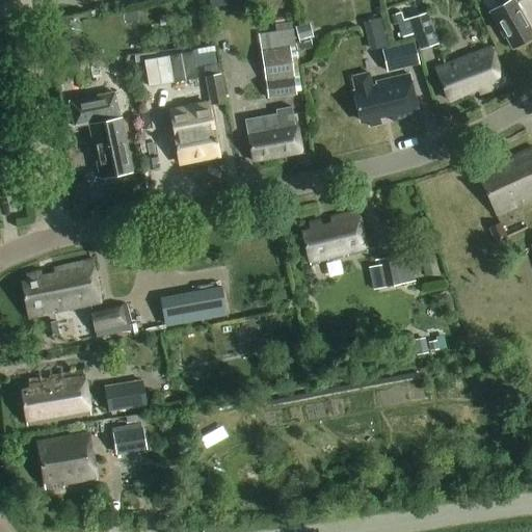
[(525,28),(528,26),(515,3),(521,0),(499,0),(502,5),(489,12),(504,40),(507,37),(513,49),(531,38),(525,28)]
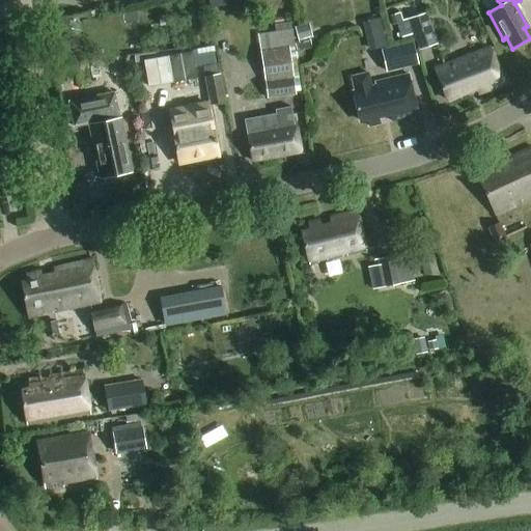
[(401,39),(414,35),(409,19),(402,21),(400,14),(394,16),(401,39)]
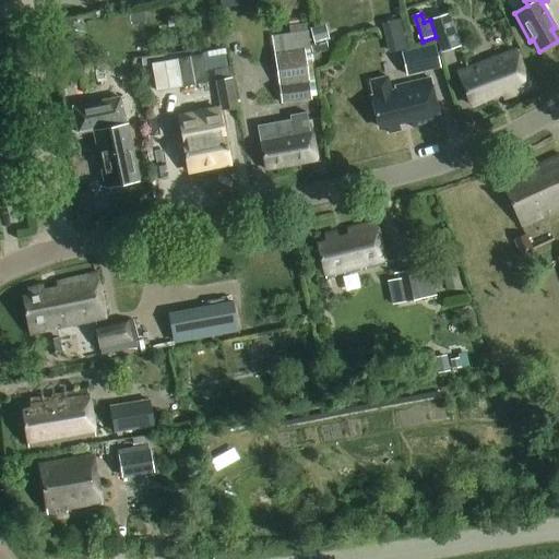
[(430,20),(436,37),(441,54),(460,47),(449,14),(430,20)]
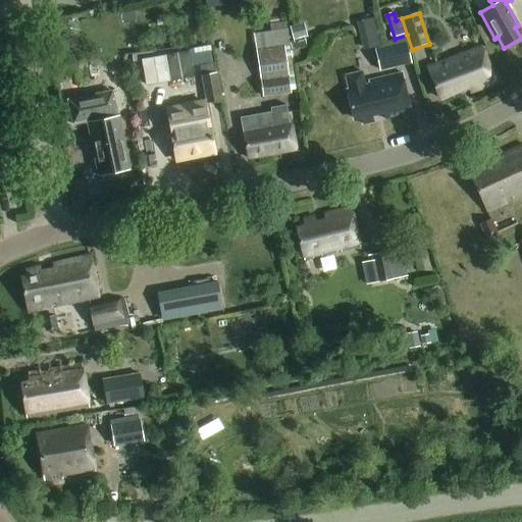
[(374,18),(357,22),(359,33),(376,29),(374,18)]
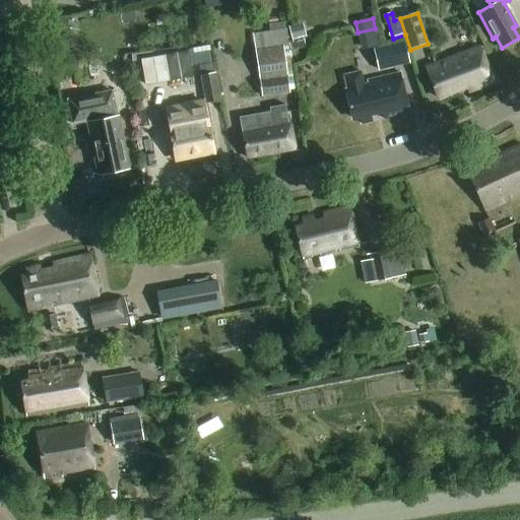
[(307,38),(303,23),(288,27),(293,41),(307,38)]
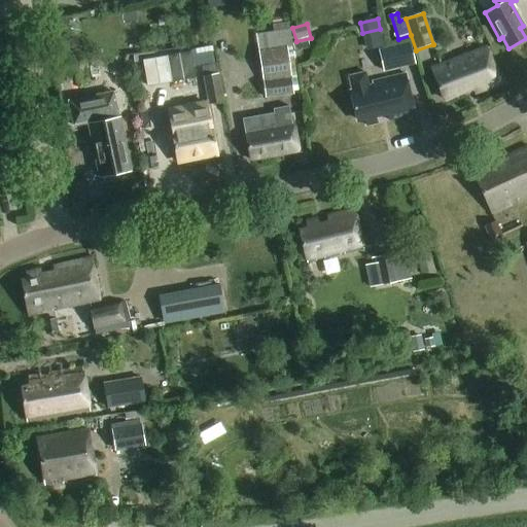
[(292,94),(291,91),(297,90),(289,31),(257,35),(267,98),(292,94)]
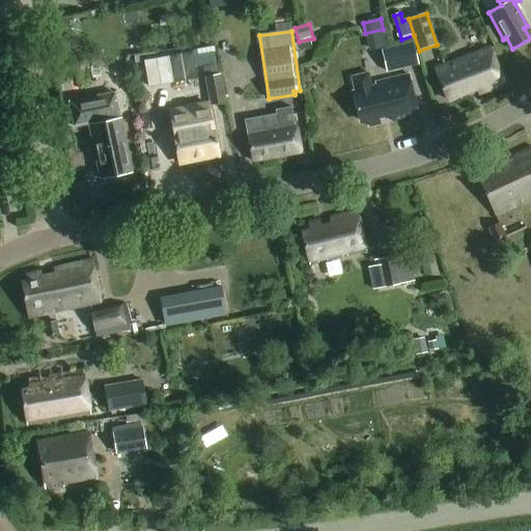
[(309,40),(296,44),(298,53),(312,49),(309,40)]
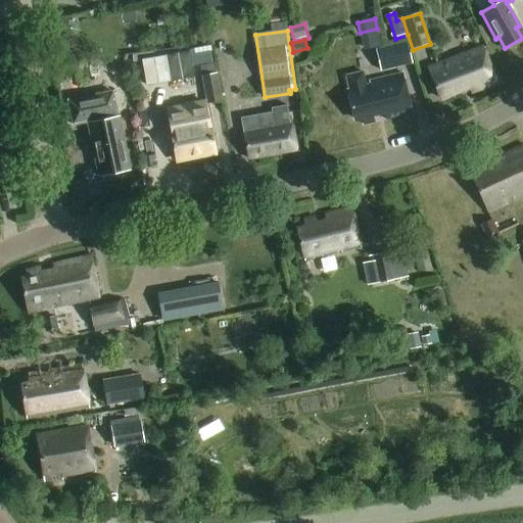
[(408,43),(376,50),(382,73),(413,65),(408,43)]
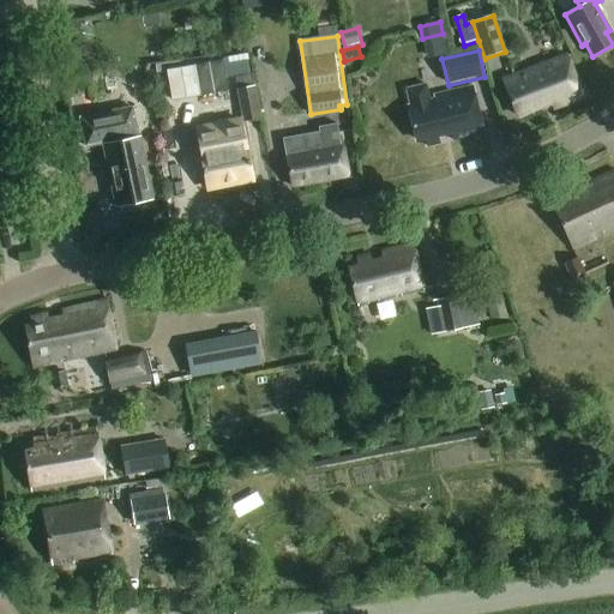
[(250,74),(246,54),(222,59),(226,78),(250,74)]
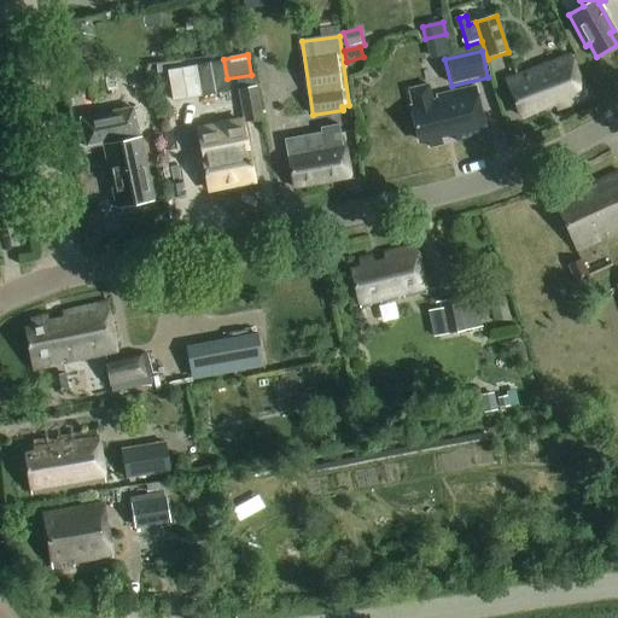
[(557,110),(587,99),(570,57),(506,81),(519,117),(554,104),(557,110)]
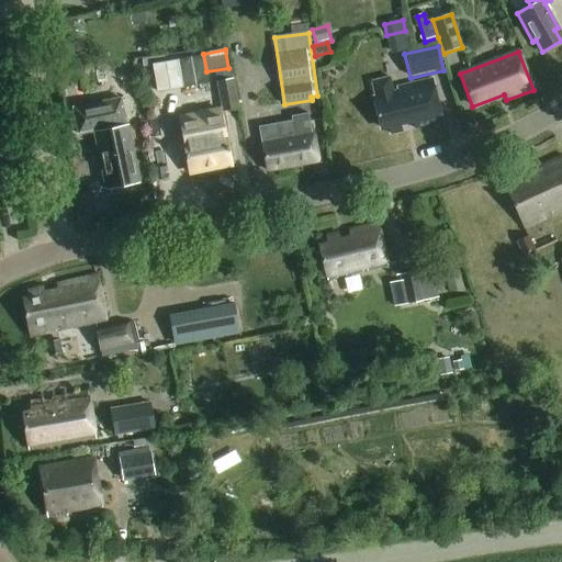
[(223,112),(238,109),(231,69),(215,71),(223,112)]
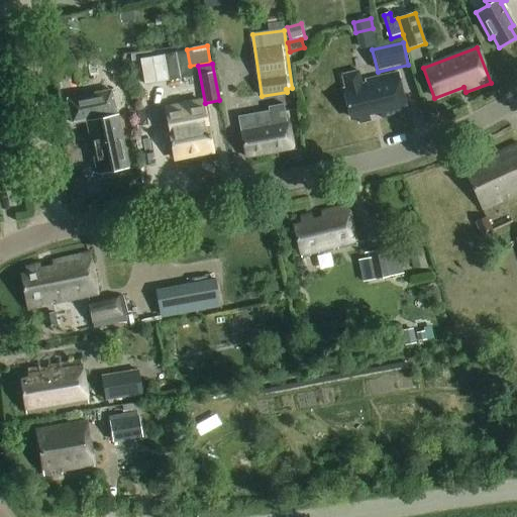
[(382,118),(407,113),(398,73),(365,81),(366,85),(362,86),(358,72),(341,76),(344,87),(342,87),(349,117),(357,116),(359,123),(370,121),(369,115),(380,112),(382,118)]
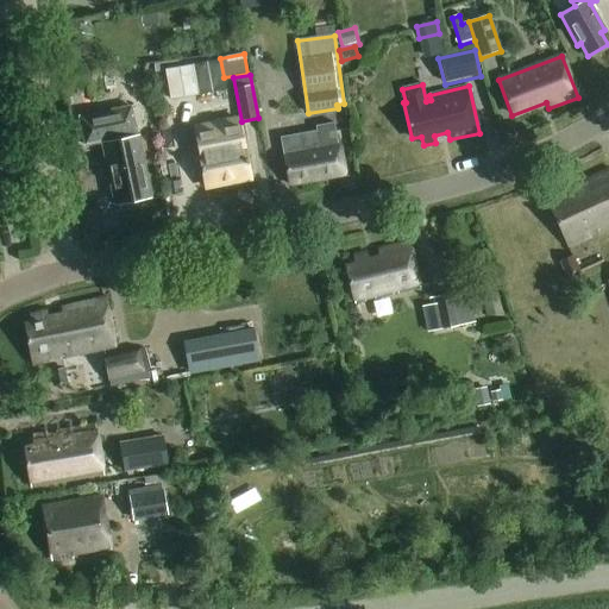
[(137,136),(131,107),(130,107),(80,118),(86,146),(101,143),(110,180),(113,179),(119,203),(148,199),(142,173),(146,171),(138,136),(137,136)]
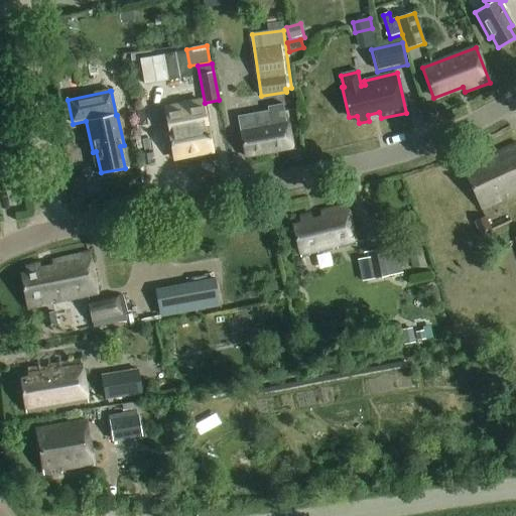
[(266,107),(267,112),(237,117),(245,157),(292,148),(286,117),(285,117),(282,104),(266,107)]
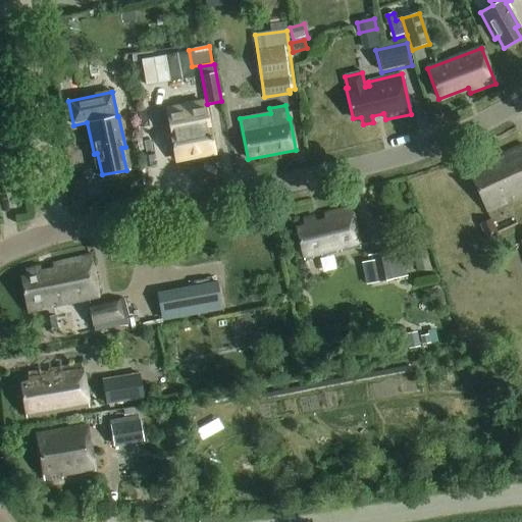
[(175,160),(215,152),(209,120),(183,125),(184,129),(170,133),(175,160)]
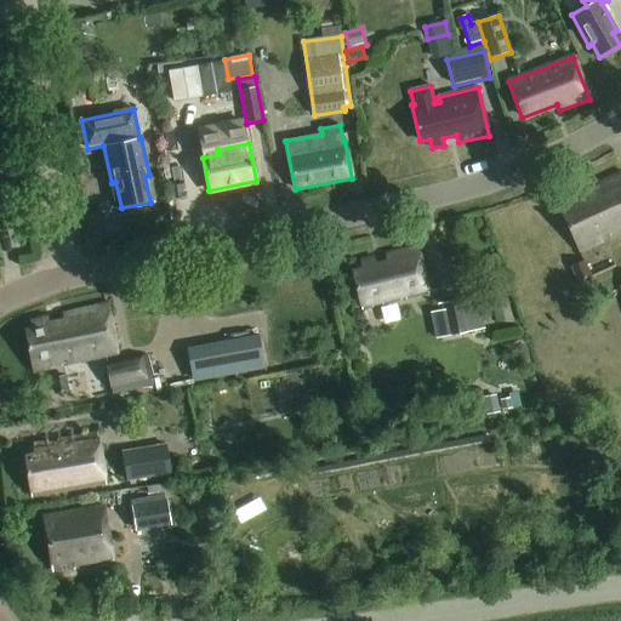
[(620,233),(620,172),(591,187),(593,193),(582,198),(580,192),(565,198),(570,208),(560,212),(579,252),(602,241),(600,238),(608,235),(610,239),(620,233)]
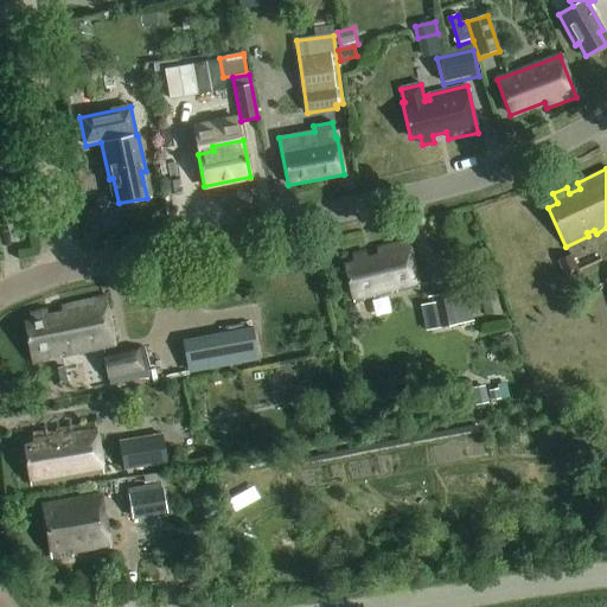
[(419,287),(408,242),(377,250),(379,259),(366,261),(364,253),(353,255),(355,264),(345,266),(353,302),(419,287)]
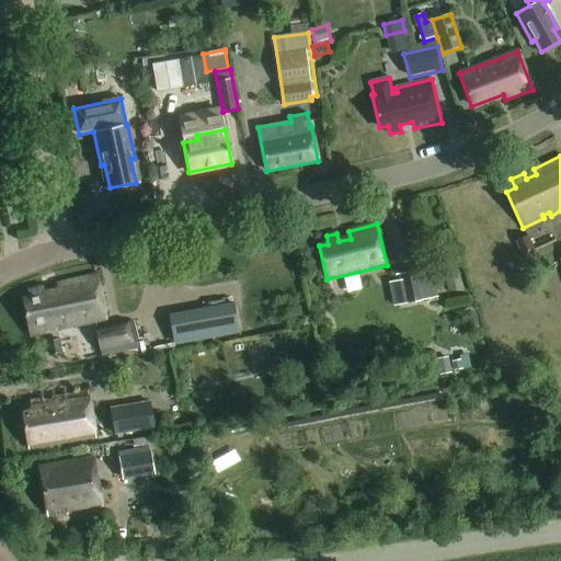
[(514,241),(521,256),(534,251),(527,236),(514,241)]
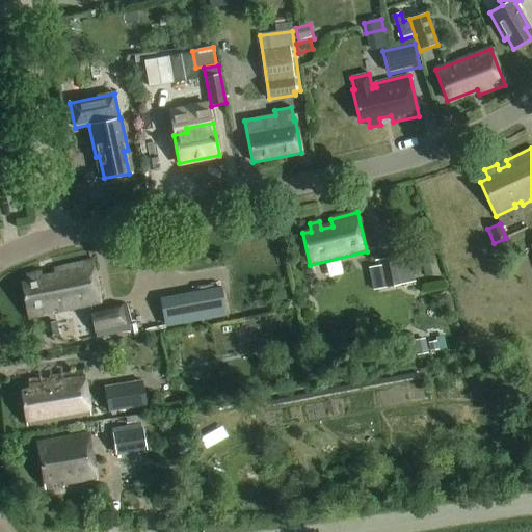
[(368,269),(372,290),(414,282),(408,254),(377,260),(378,267),(368,269)]
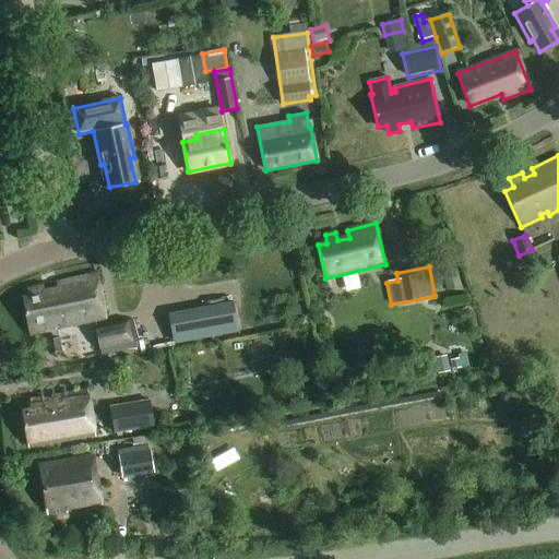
[(106,319),(97,272),(56,282),(58,290),(44,294),(42,285),(26,288),(28,297),(22,298),(30,335),(106,319)]
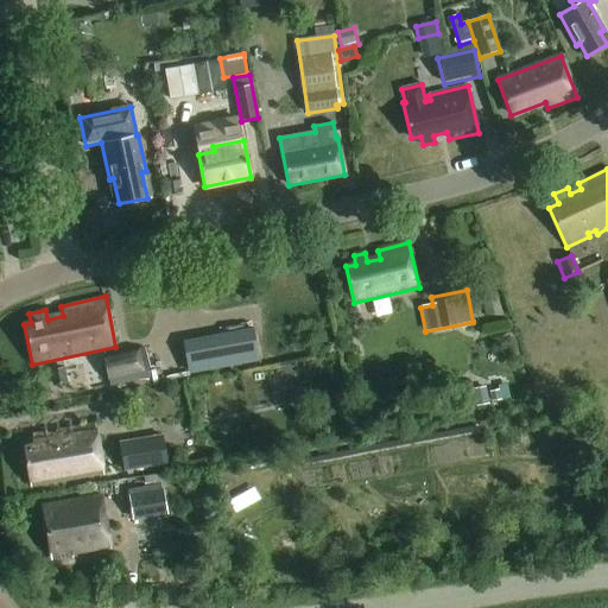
[(251,328),(184,340),(190,374),(257,362),(251,328)]
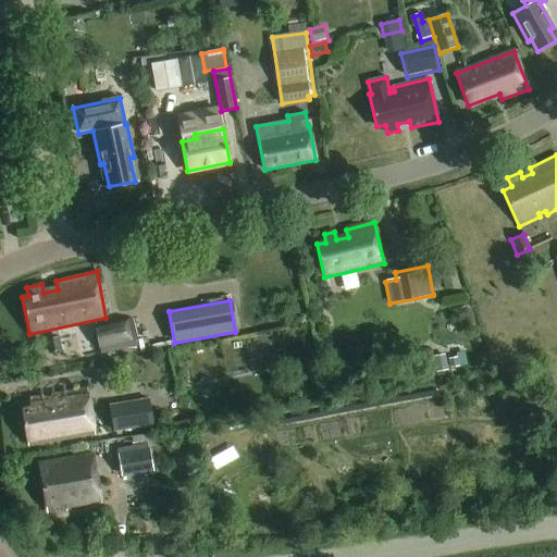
[(101,354),(138,346),(132,319),(95,327),(101,354)]
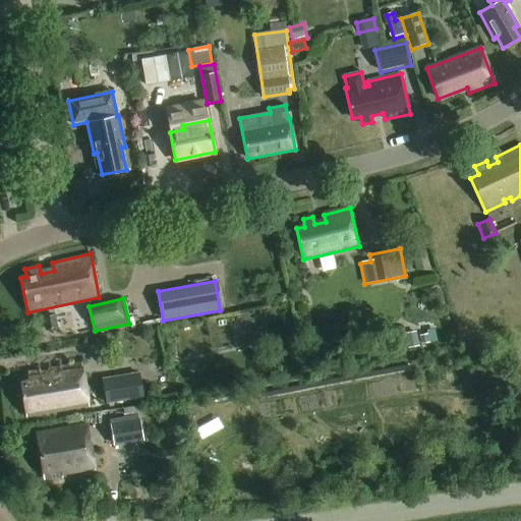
[(55,316),(43,320),(46,332),(58,330),(55,316)]
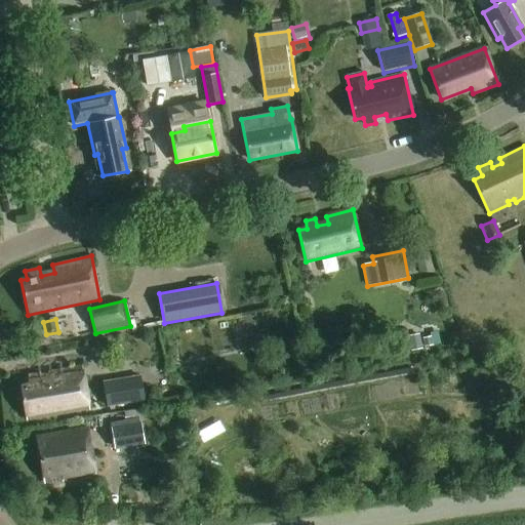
[(408,338),(399,340),(401,351),(410,349),(411,352),(422,349),(419,334),(408,336),(408,338)]
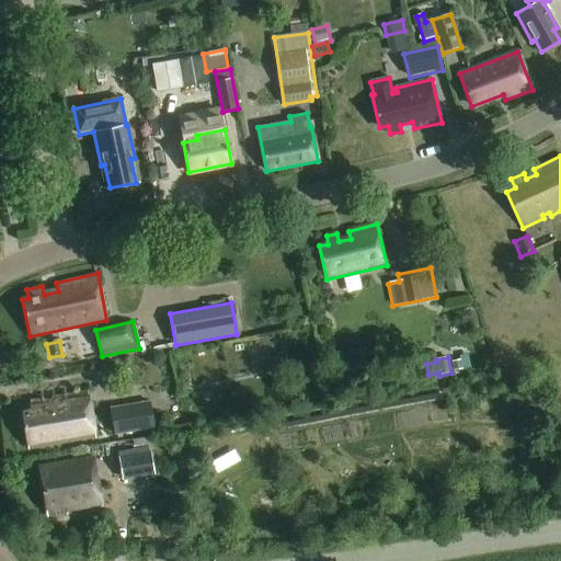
[(95,437),(88,392),(29,402),(31,411),(22,413),(29,449),(95,437)]
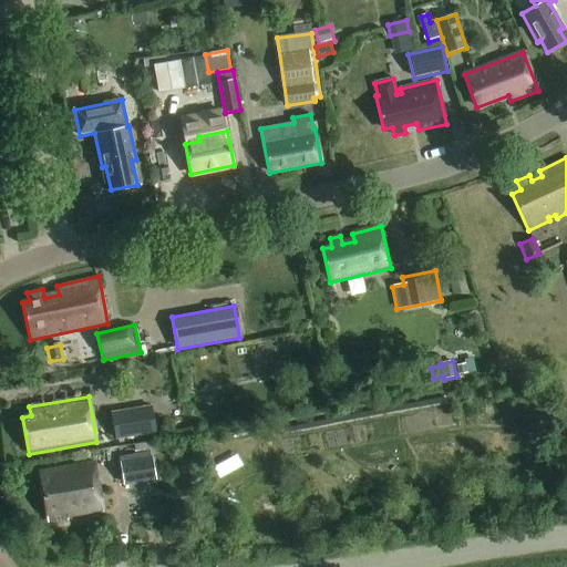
[(151,406),(111,413),(115,441),(155,434),(151,406)]
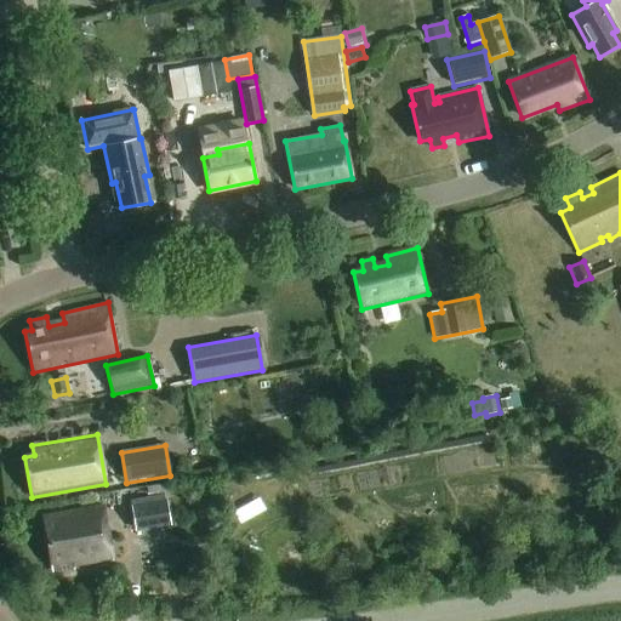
[(165,501),(131,507),(135,531),(170,527),(165,501)]
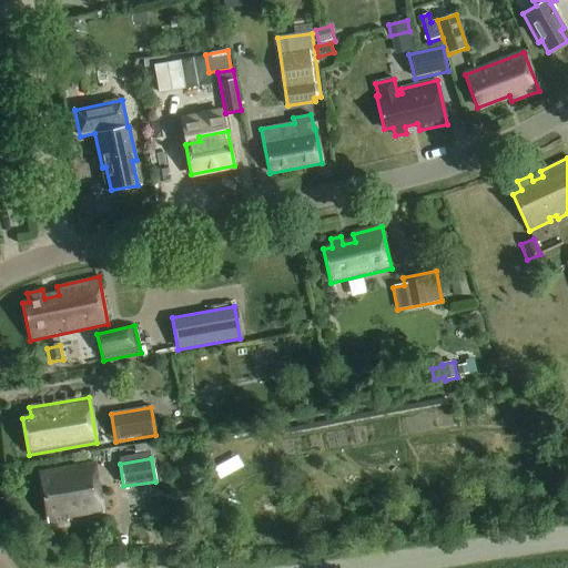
[(102,513),(93,463),(49,469),(50,478),(41,480),(49,524),(62,521),(61,519),(102,513)]
